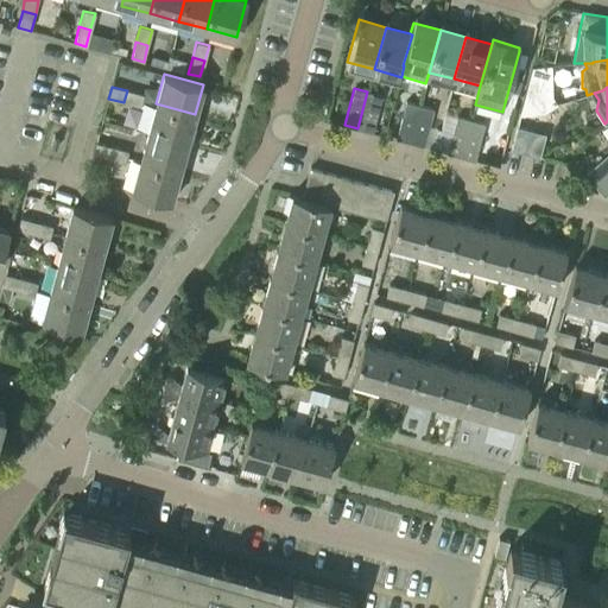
[(140,106),(143,94),(127,90),(124,102),(140,106)]
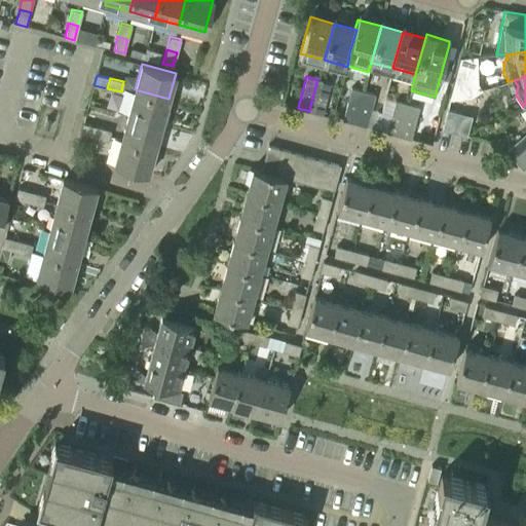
[(322,114),(330,82),(317,79),(309,111),(322,114)]
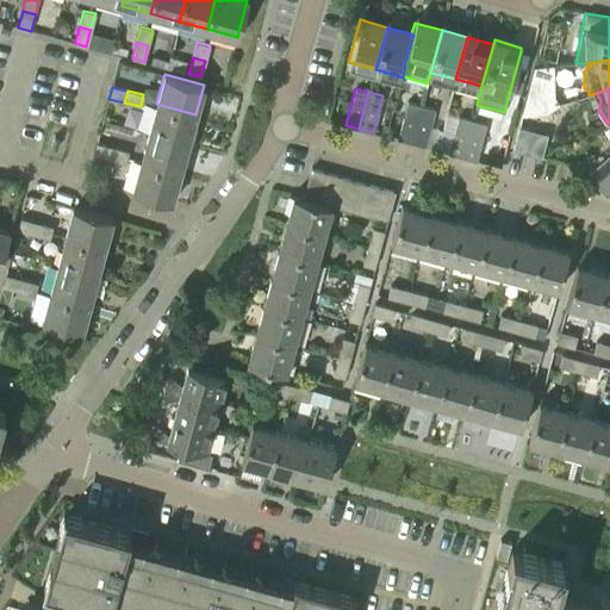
[(506,106),(515,109),(516,109),(518,98),(520,95),(518,95),(509,93),(506,106)]
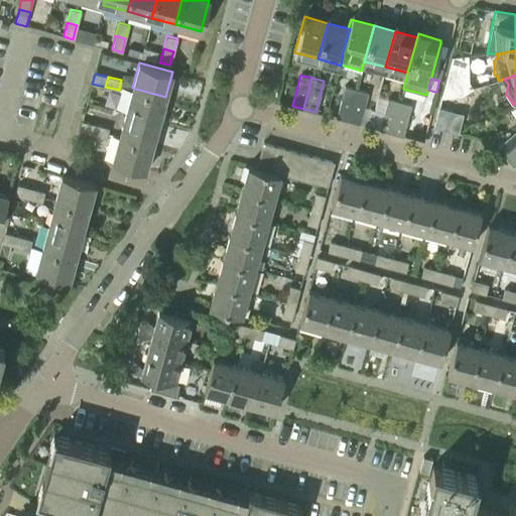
[(461,95),(467,92),(472,88),(468,81),(457,87),(461,95)]
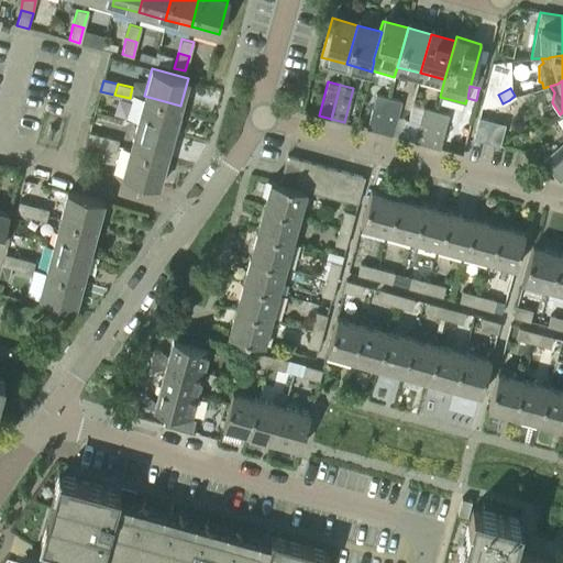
[(379,132),(388,98),(375,95),(366,129),(379,132)]
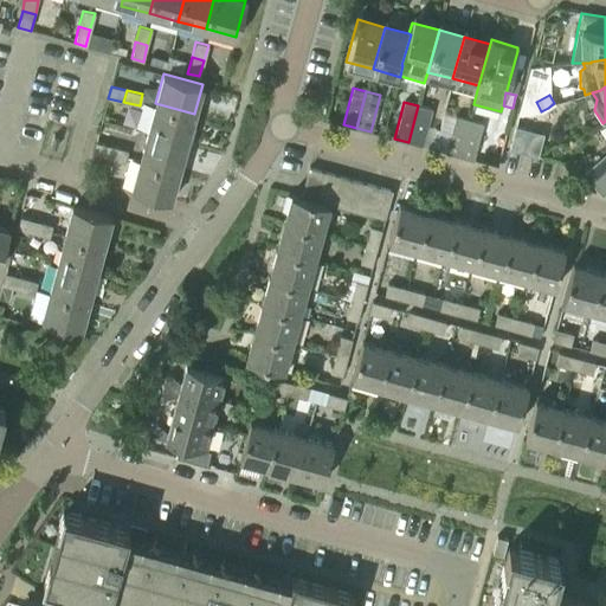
[(187,142),(194,114),(155,103),(148,131),(187,142)]
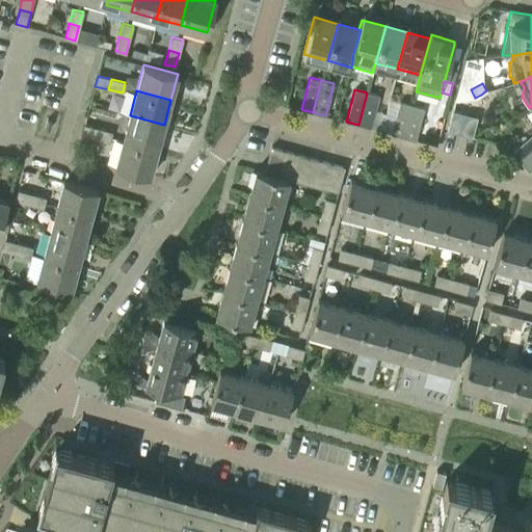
[(486,91),(476,98),(480,105),(491,99),(486,91)]
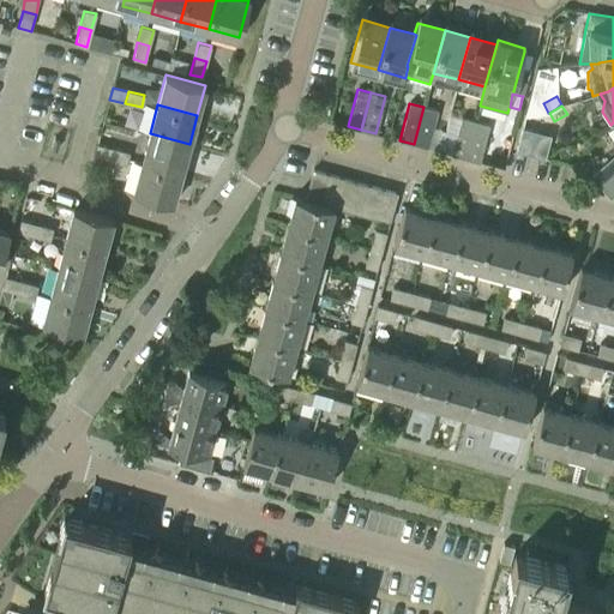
[(427,148),(437,110),(423,107),(414,144),(427,148)]
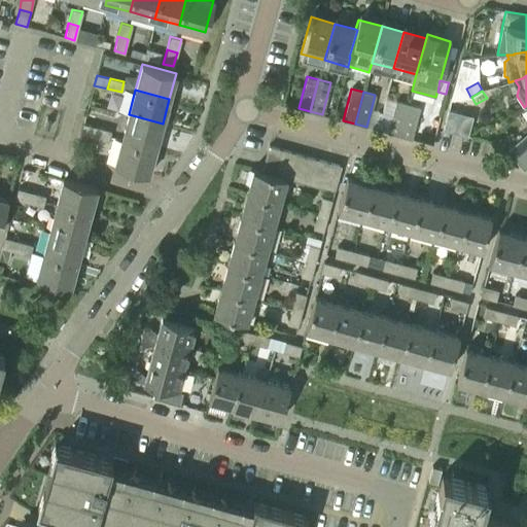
[(399,136),(408,104),(395,101),(387,133),(399,136)]
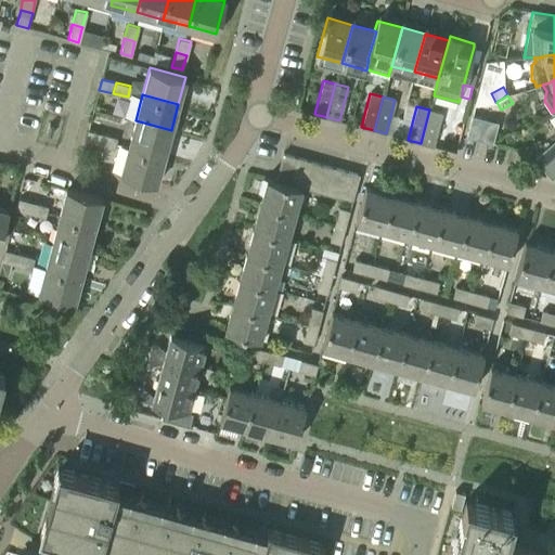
[(433,146),(442,113),(429,110),(421,143),(433,146)]
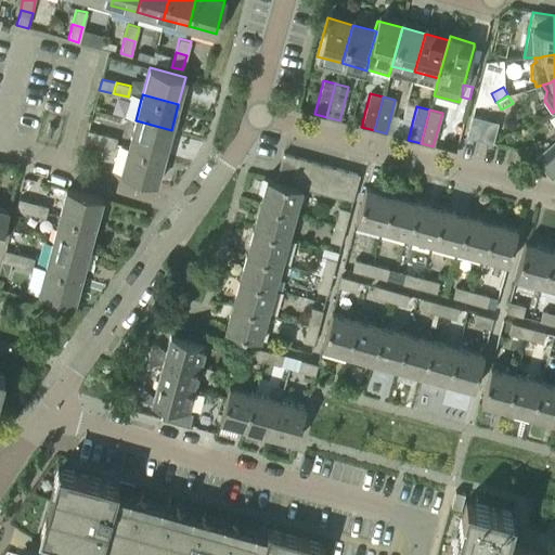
[(466,136),(480,140),(486,118),(472,115),(466,136)]
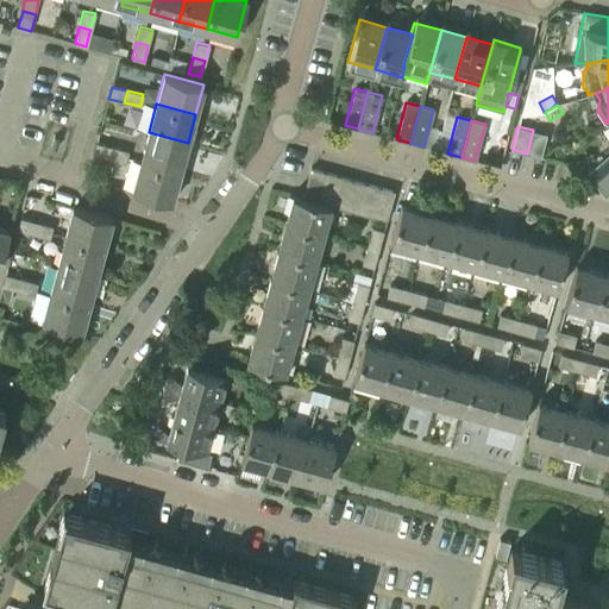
[(180,170),(188,143),(149,132),(140,159),(180,170)]
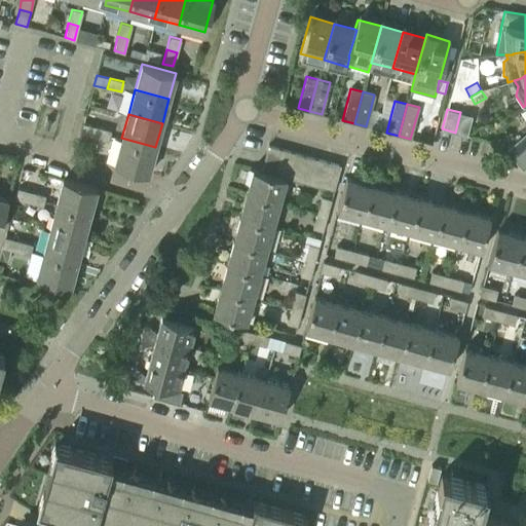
[(94,138),(97,127),(83,124),(80,135),(94,138)]
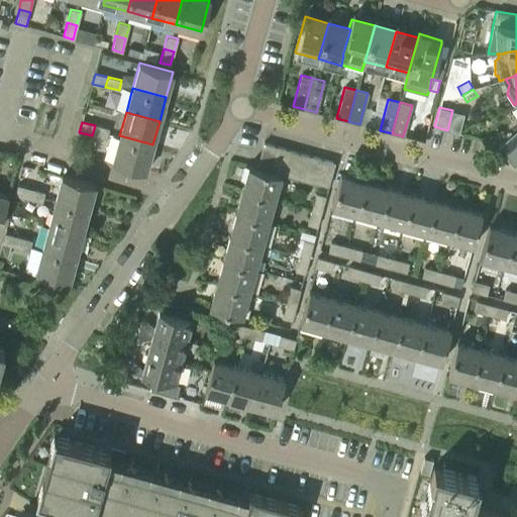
[(106,139),(109,129),(95,125),(92,135),(106,139)]
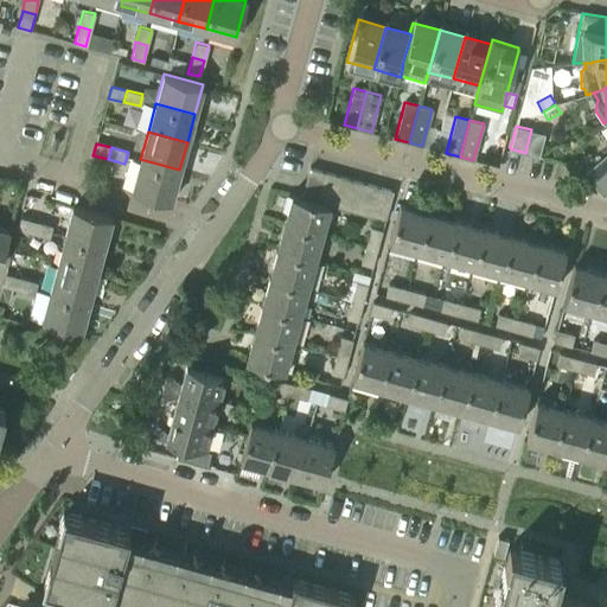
[(171,199),(179,170),(140,159),(133,189),(171,199)]
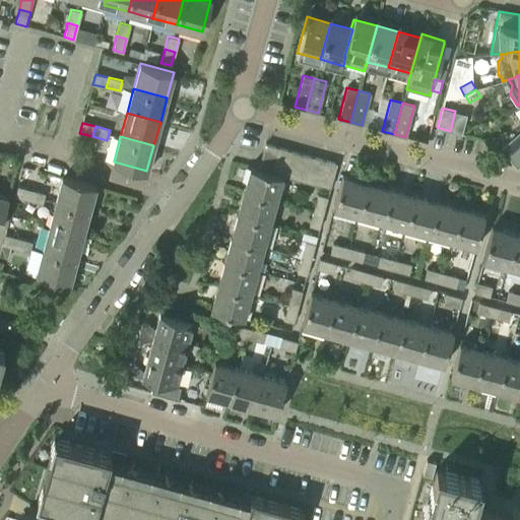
[(500,148),(506,155),(518,145),(511,138),(500,148)]
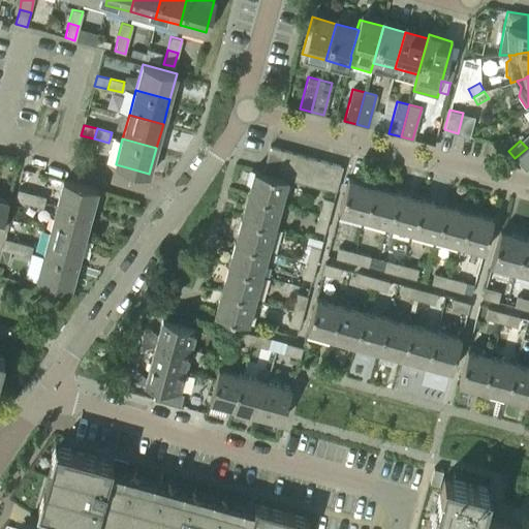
[(528,146),(527,148),(515,158),(525,169),(528,165),(528,146)]
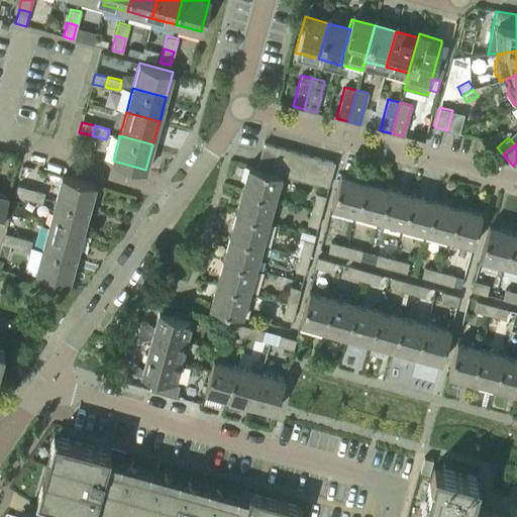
[(265,143),(257,169),(272,173),(279,147),(265,143)]
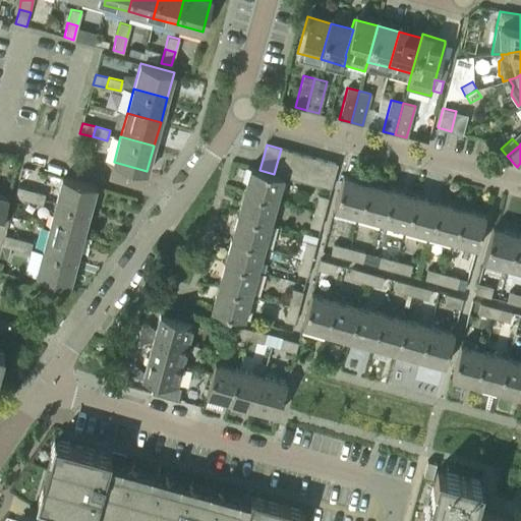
[(281,149),(274,174),(284,177),(285,177),(292,152),(281,149)]
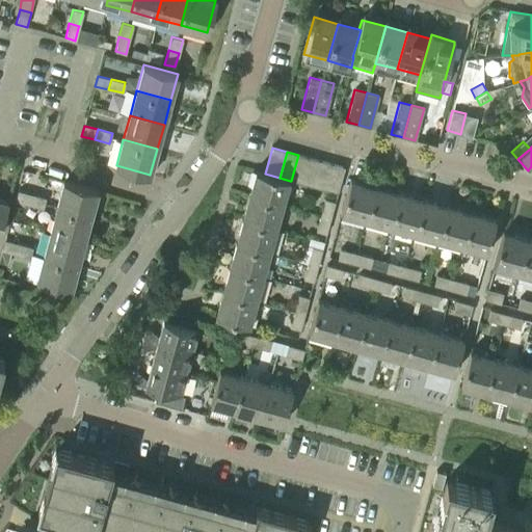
[(298,155),(291,181),(302,184),(310,158),(298,155)]
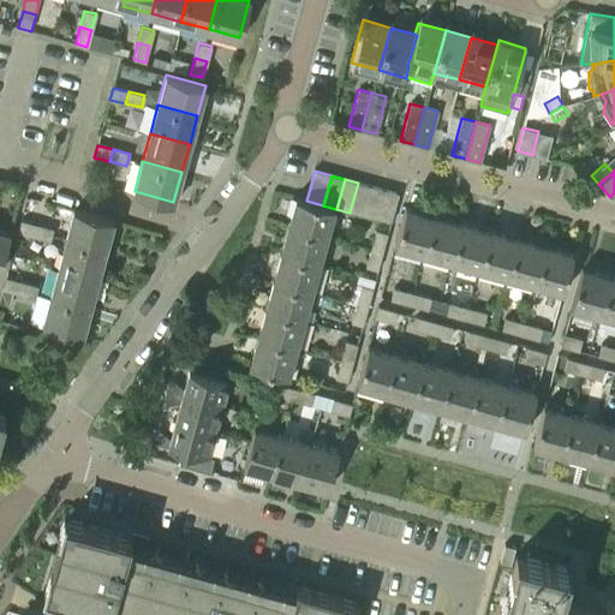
[(358,183),(350,213),(363,216),(371,186),(358,183)]
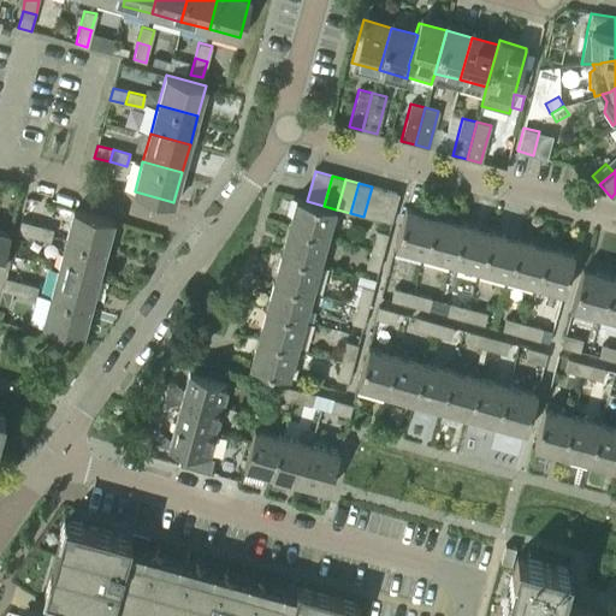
[(372,187),(363,217),(378,220),(386,190),(372,187)]
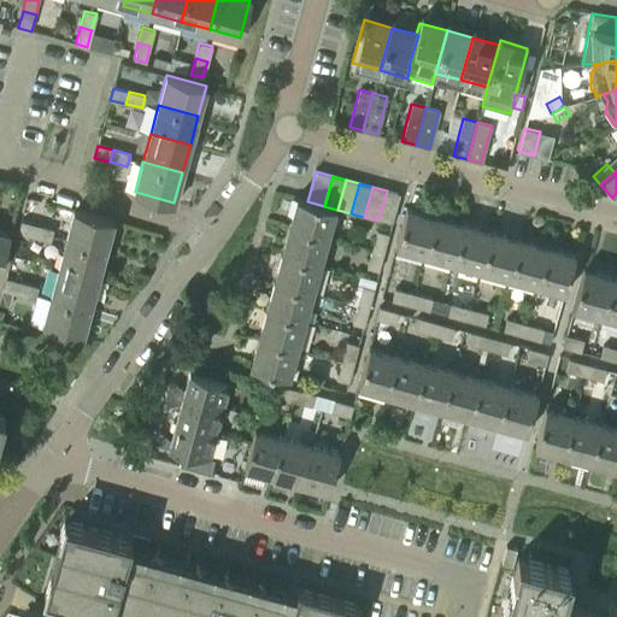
[(387,191),(378,221),(393,225),(401,195),(387,191)]
